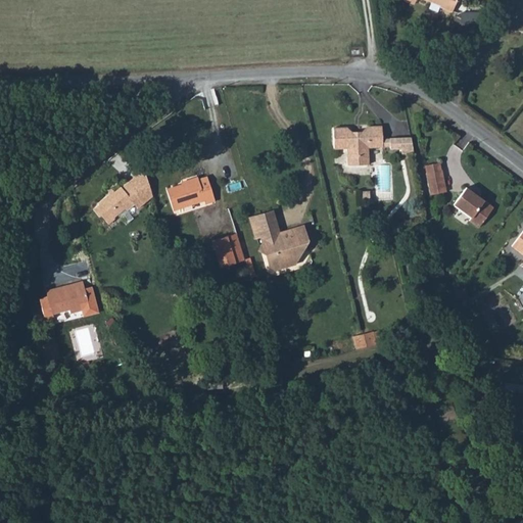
[(448,10),(452,0),(429,0),(437,3),(436,5),(448,10)]
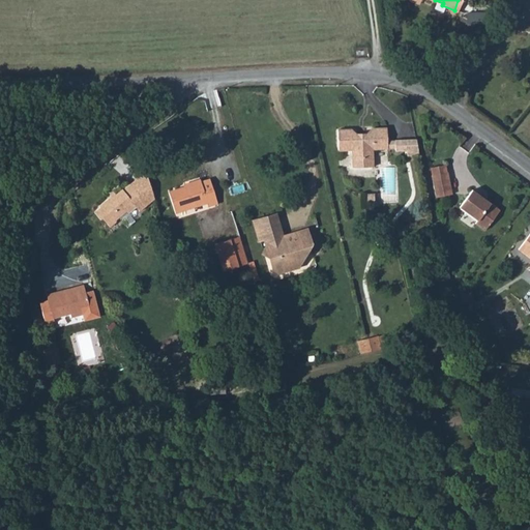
[(491,13),(468,13),(468,24),(492,23),(491,13)]
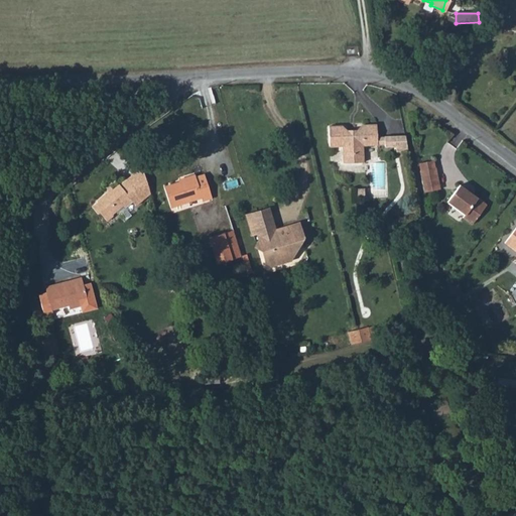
[(380,144),(380,137),(379,124),(365,125),(361,128),(359,131),(350,132),(348,128),(345,126),(332,126),(332,146),(346,145),(346,164),(366,163),(365,145),(380,144)]
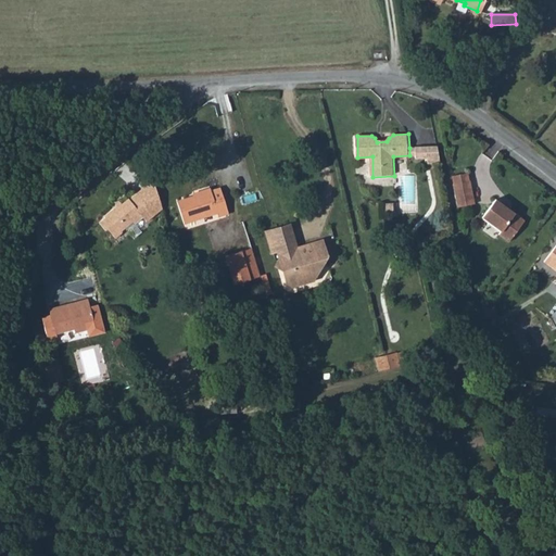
[(440,163),(438,144),(415,147),(415,154),(416,159),(428,159),(428,163),(440,163)]
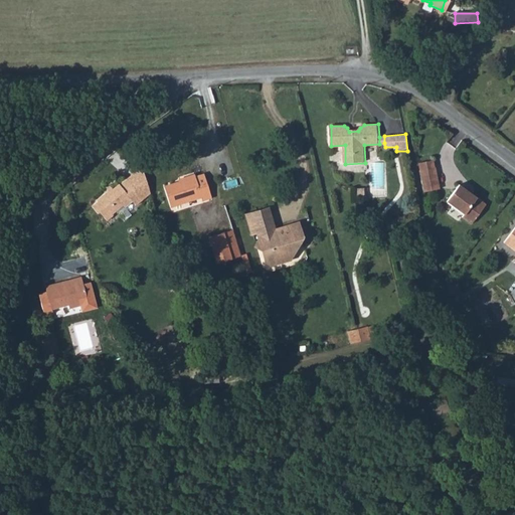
[(424,190),(442,187),(437,165),(420,169),(424,190)]
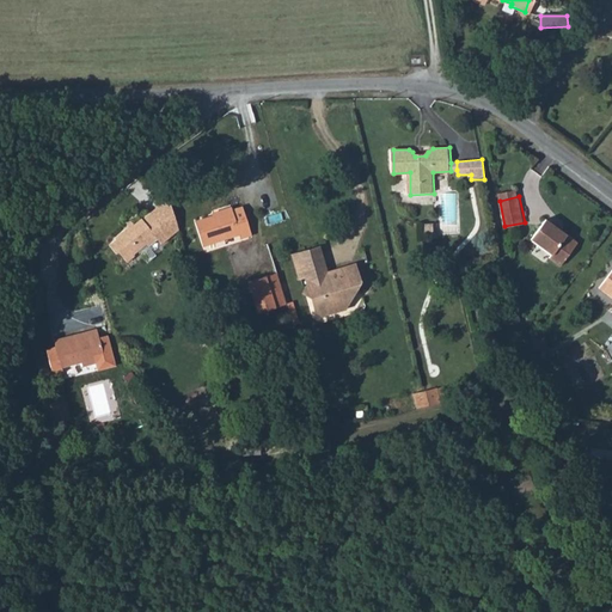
[(237,210),(224,215),(225,218),(216,220),(200,225),(208,249),(243,238),(244,242),(256,239),(246,210),(238,213),(237,210)]
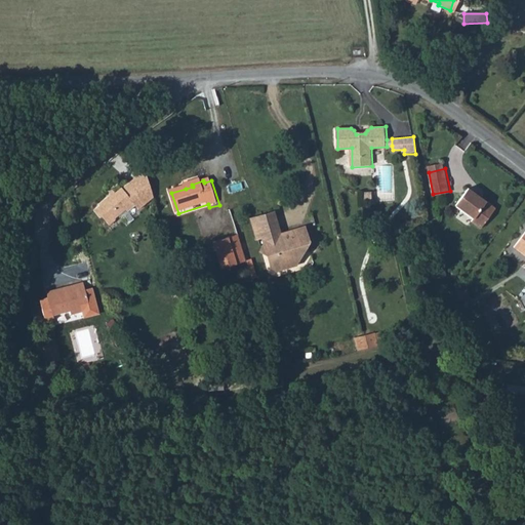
[(120,189),(115,192),(103,201),(104,202),(97,206),(104,214),(107,212),(113,221),(120,216),(119,215),(123,211),(130,206),(131,208),(139,202),(142,204),(148,200),(133,182),(127,185),(120,189)]
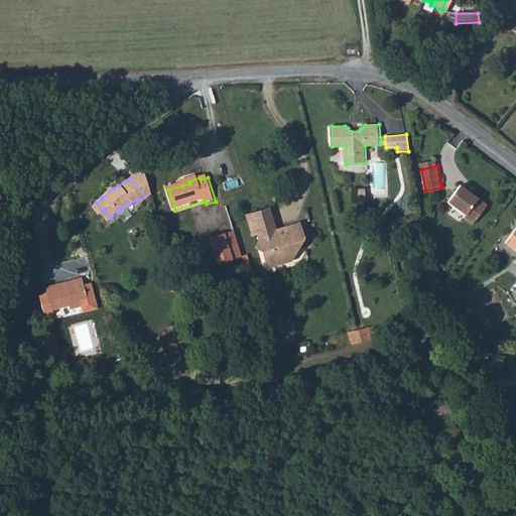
[(488,204),(462,183),(448,201),(466,214),(464,217),(473,224),(488,204)]
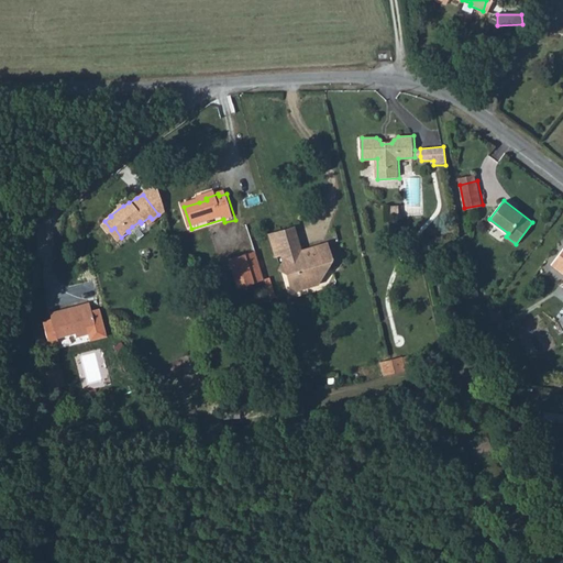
[(192,232),(224,222),(223,219),(191,229),(192,232)]
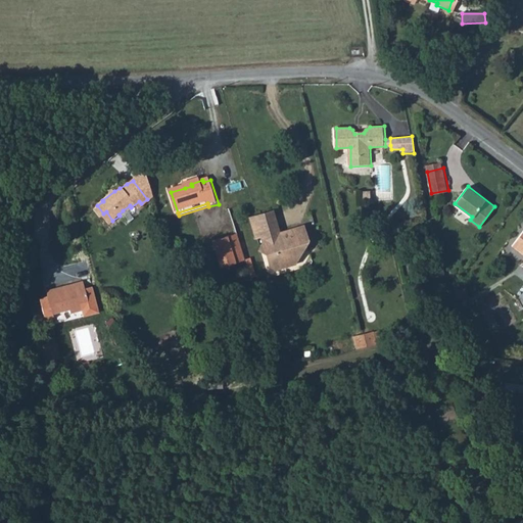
[(130,205),(123,210),(126,217),(133,211),(131,207),(130,205)]
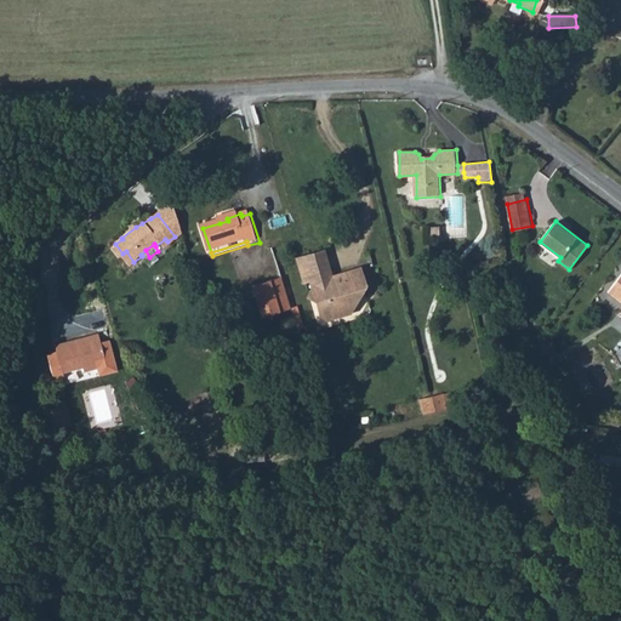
[(324,255),(301,261),(306,281),(311,280),(313,289),(308,298),(317,305),(320,318),(326,322),(349,315),(355,302),(353,292),(364,290),(362,274),(331,281),(324,255)]
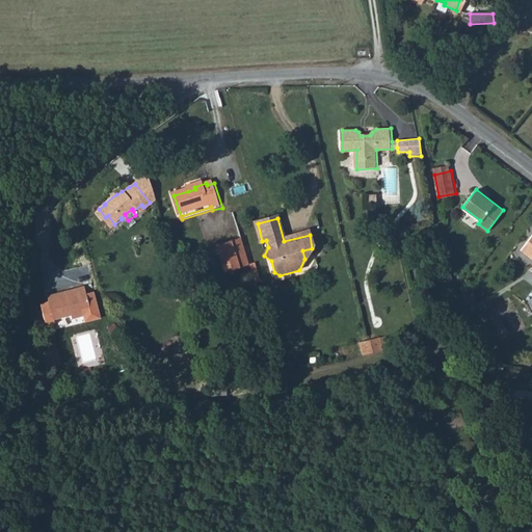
[(531,229),(520,246),(531,255),(531,229)]
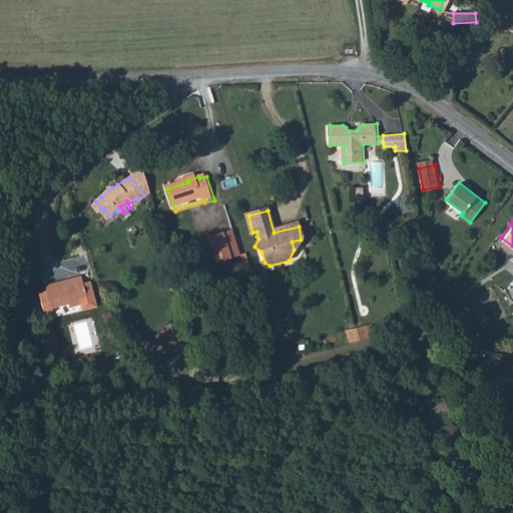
[(241,254),(234,228),(209,235),(216,263),(241,254)]
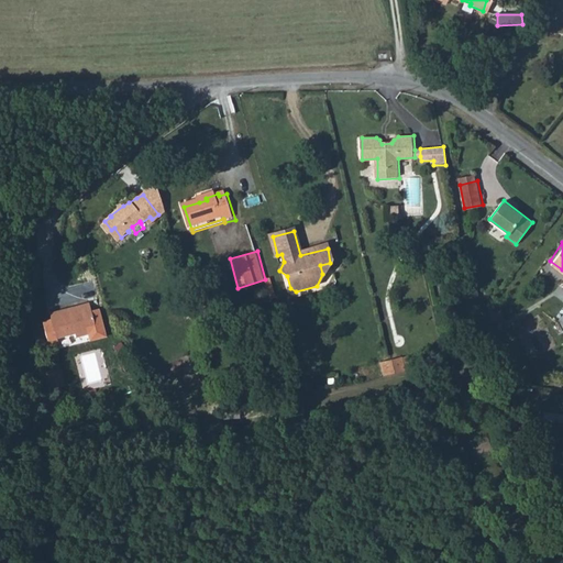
[(88,304),(48,313),(51,319),(41,321),(48,349),(58,346),(56,339),(75,333),(76,338),(88,333),(87,327),(95,324),(88,304)]
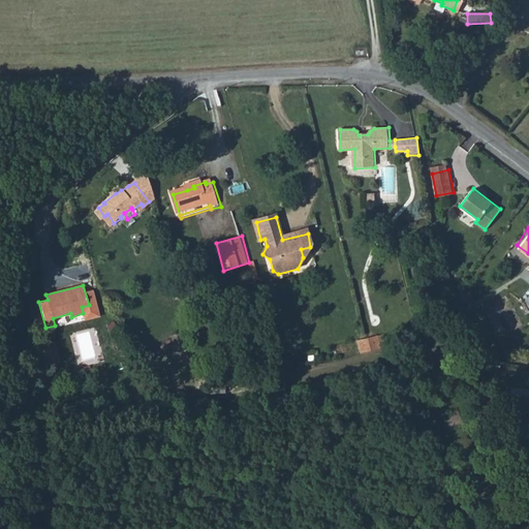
[(370,342),(380,340),(376,327),(367,330),(370,342)]
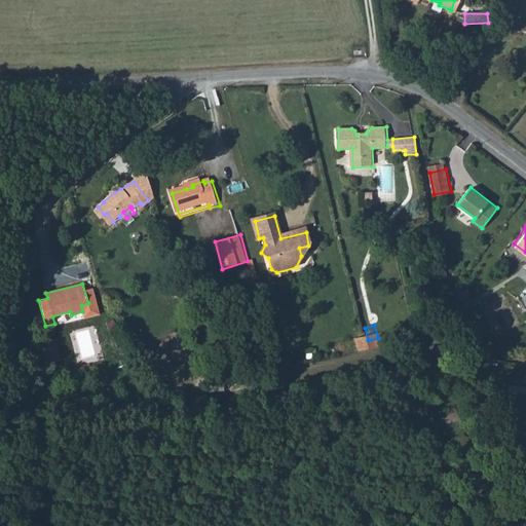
[(368,340),(365,328),(354,330),(359,343),(368,340)]
